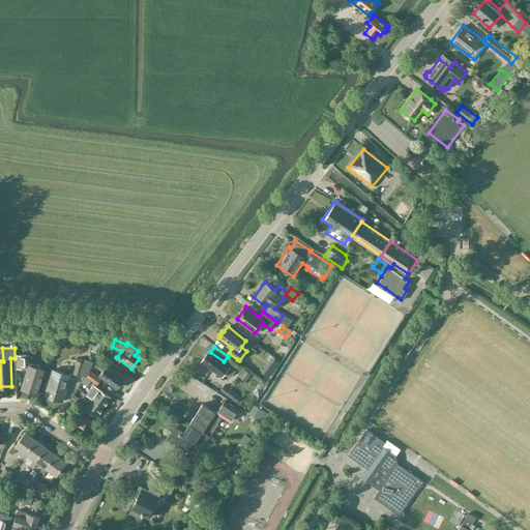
[(230,377),(235,370),(224,361),(210,352),(209,351),(202,361),(222,376),(224,373),(230,377)]
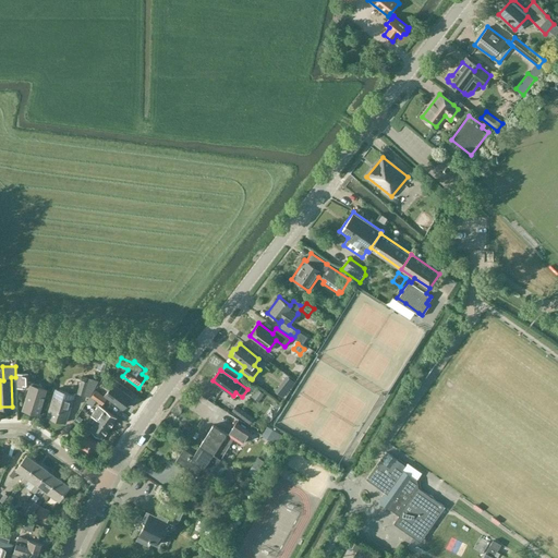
[(28,373),(16,373),(17,388),(28,387),(22,410),(39,415),(48,389),(37,386),(38,385),(31,383),(28,381),(28,373)]
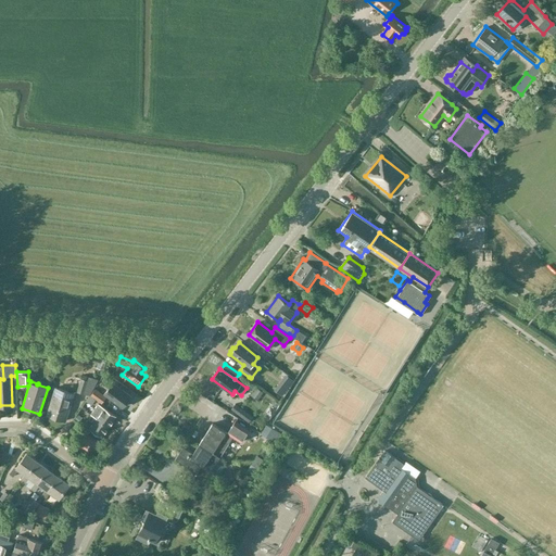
[(289,377),(277,392),(282,396),(293,381),(289,377)]
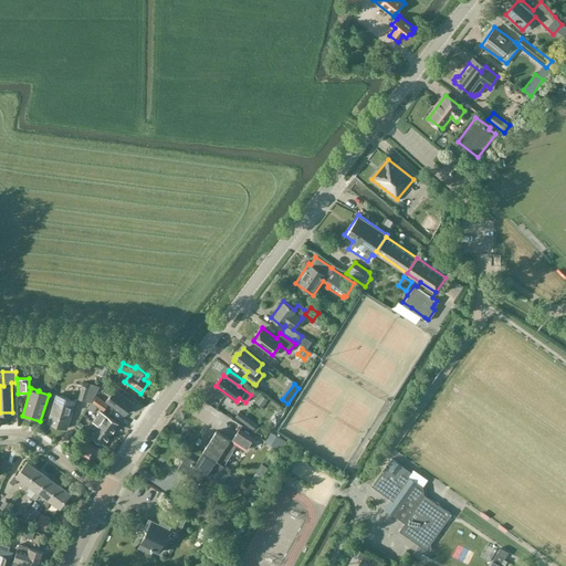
[(82,386),(79,399),(84,400),(88,401),(92,402),(100,387),(97,387),(90,385),(88,388),(82,386)]
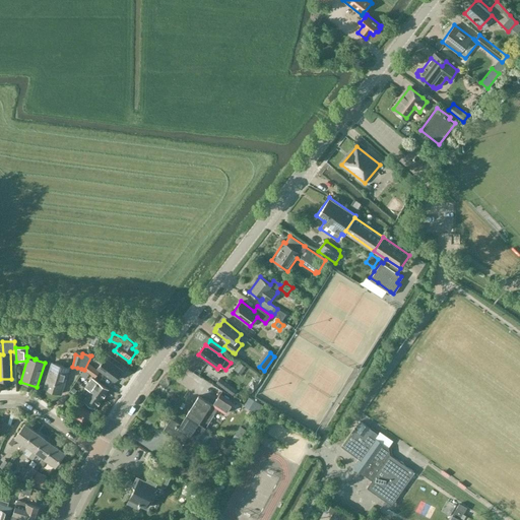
[(123,370),(106,358),(98,368),(115,381),(123,370)]
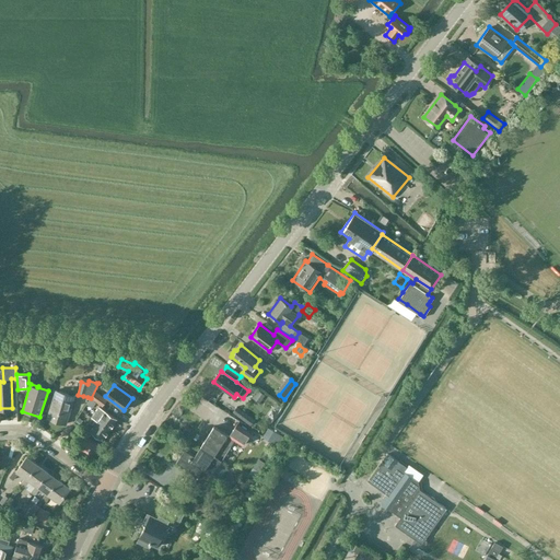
[(98,387),(91,398),(96,401),(95,403),(103,407),(107,399),(102,395),(104,392),(98,387)]
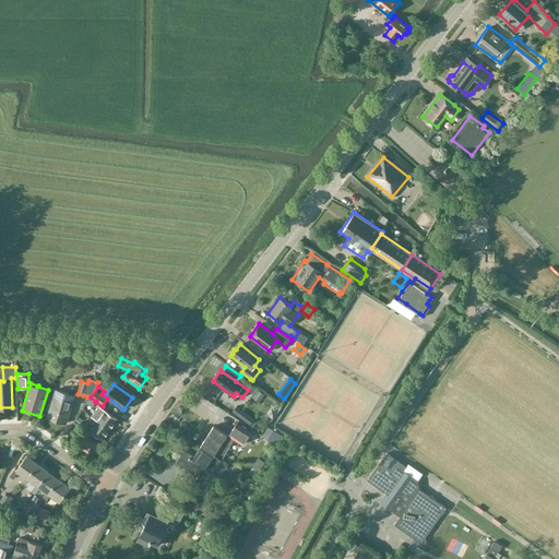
[(64,421),(73,394),(55,389),(46,416),(64,421)]
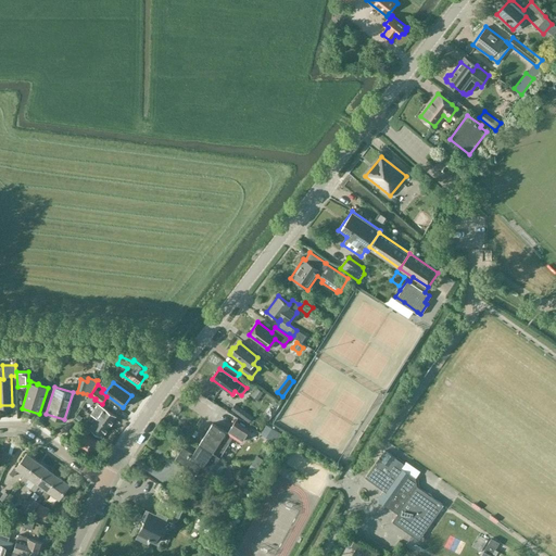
[(257,388),(253,393),(258,397),(263,393),(257,388)]
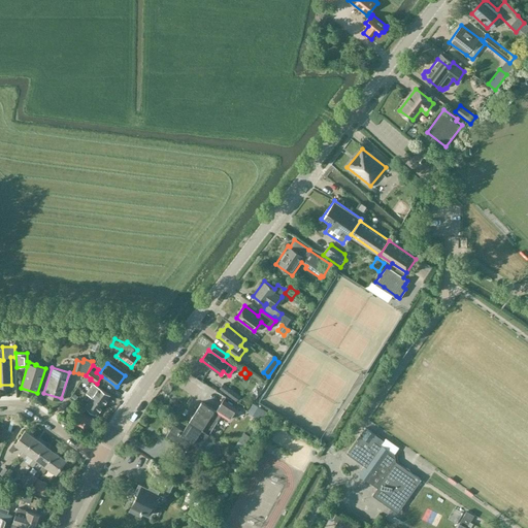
[(87,393),(92,397),(92,396),(103,404),(110,394),(98,387),(93,383),(87,393)]
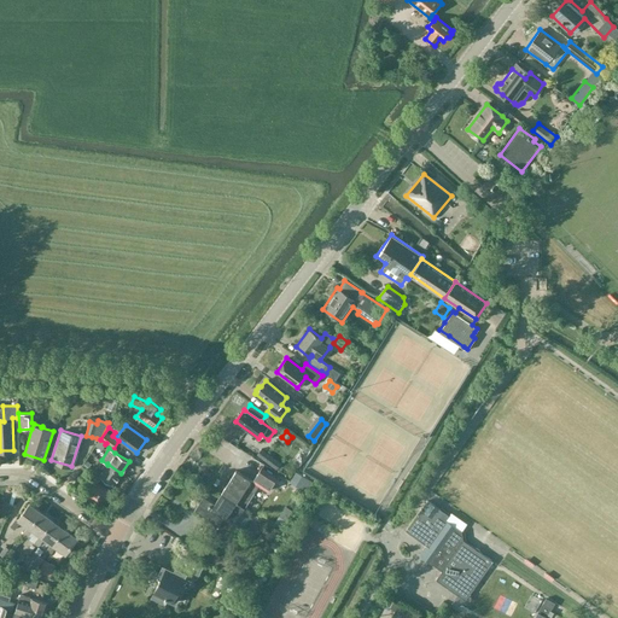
[(281,464),(262,448),(256,454),(277,470),(281,464)]
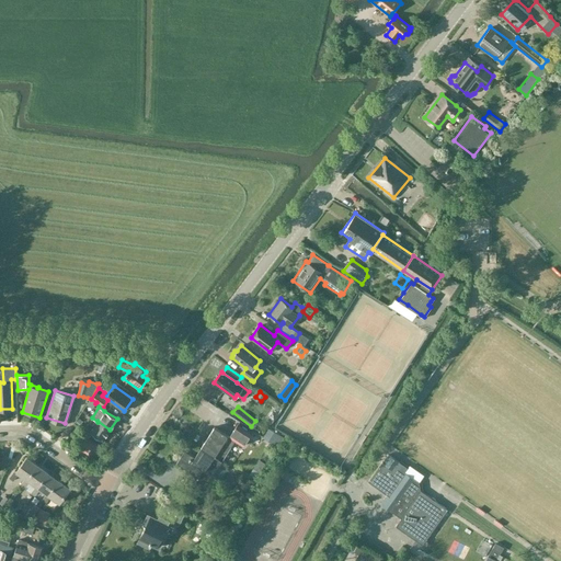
[(102,441),(110,430),(98,421),(98,422),(90,432),(102,441)]
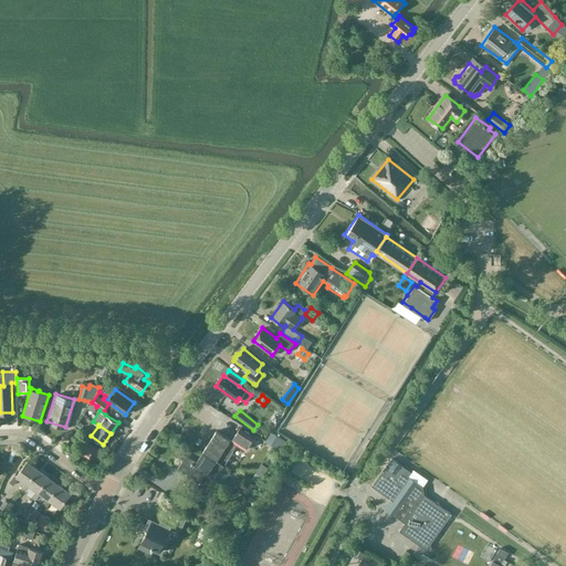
[(252,438),(239,429),(231,442),(244,451),(252,438)]
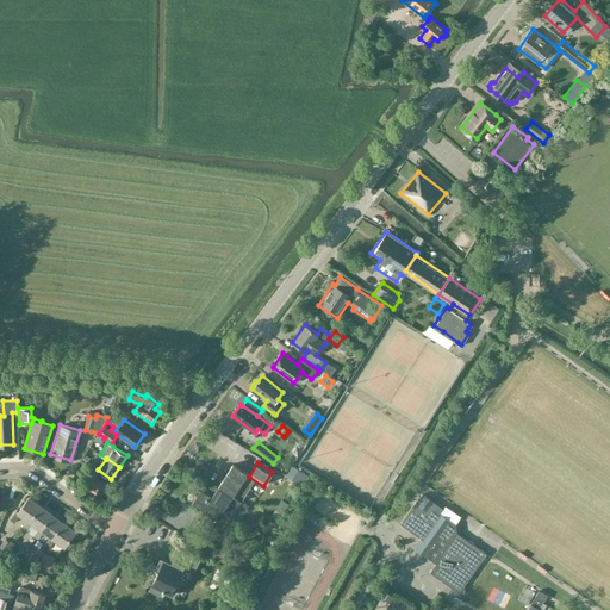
[(232,464),(218,485),(241,500),(250,486),(243,480),(248,474),(232,464)]
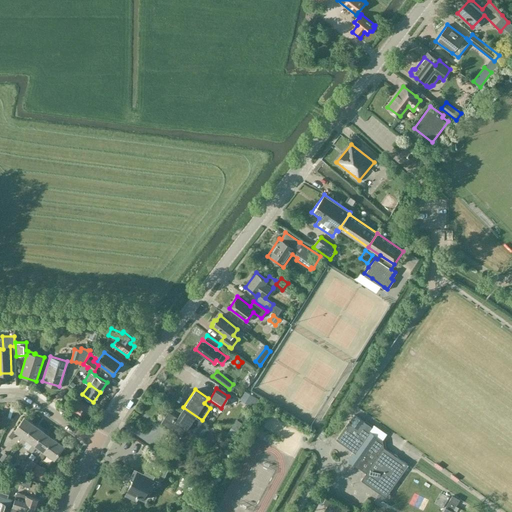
[(246,393),(242,399),(252,405),(256,399),(246,393)]
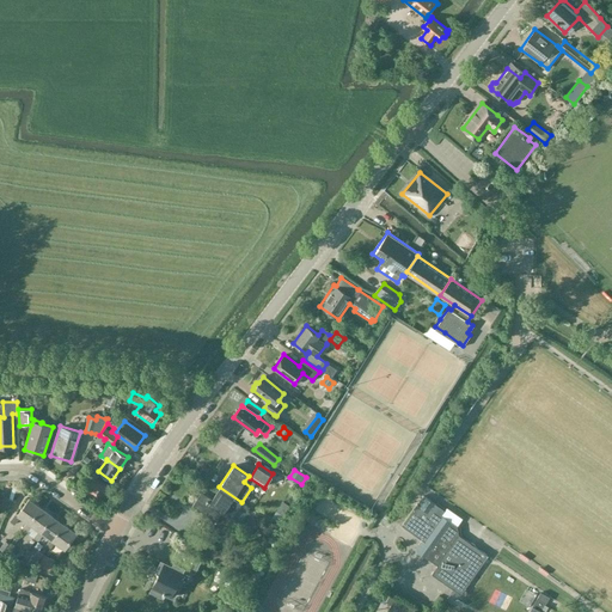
[(110,487),(91,473),(79,489),(99,502),(110,487)]
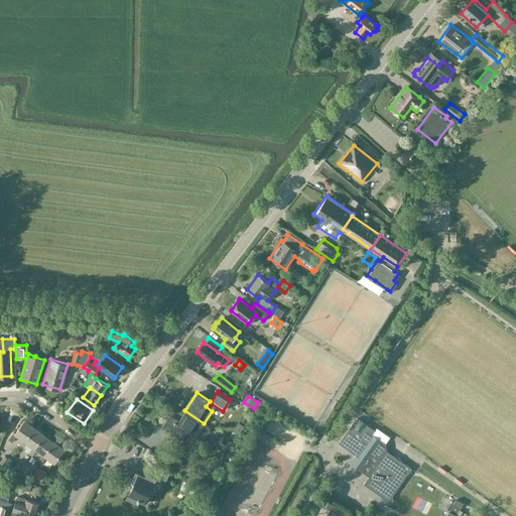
[(186,449),(204,423),(184,410),(178,419),(169,413),(162,423),(171,430),(167,437),(186,449)]
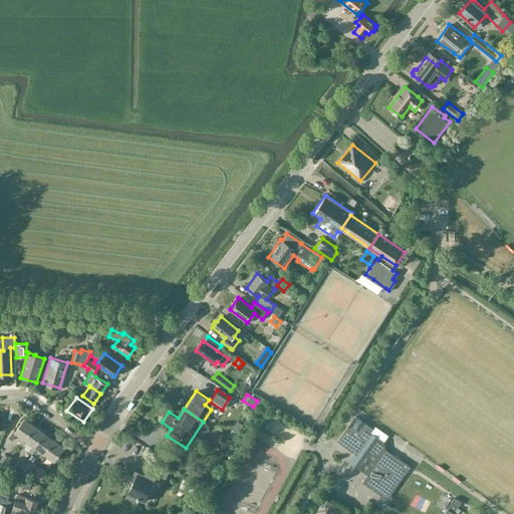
[(350,423),(337,441),(353,454),(349,461),(367,474),(386,449),(384,442),(370,433),(373,428),(356,416),(350,423)]
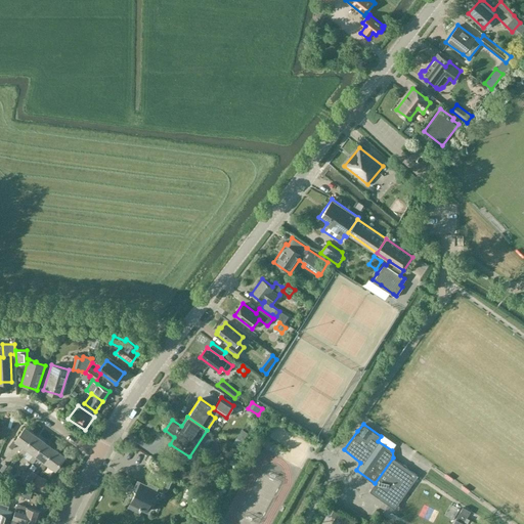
[(23,446),(33,433),(25,427),(14,440),(13,439),(8,446),(12,449),(17,442),(23,446)]
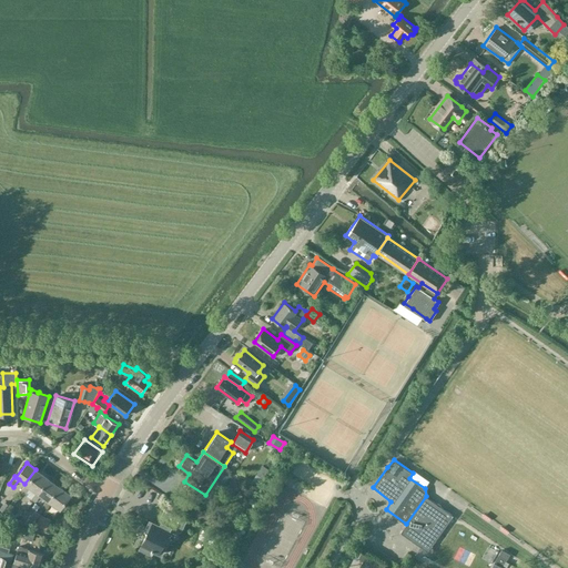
[(37,492),(47,477),(36,469),(24,484),(20,490),(24,494),(30,487),(37,492)]
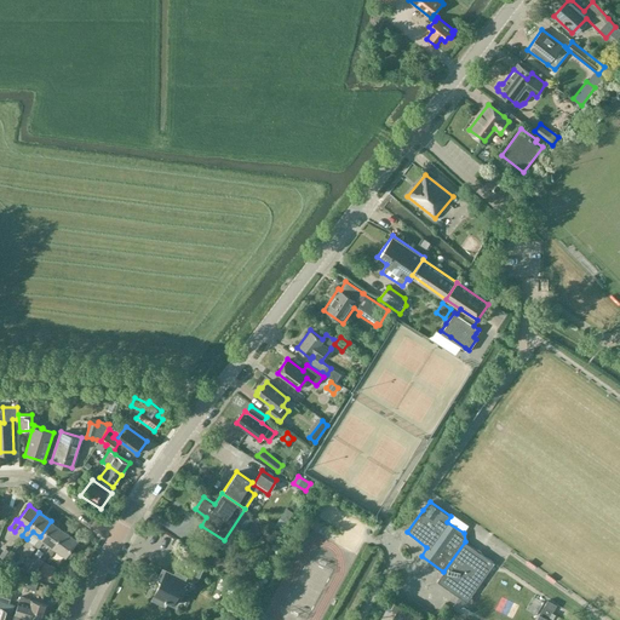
[(51,546),(63,530),(51,521),(40,537),(34,545),(39,549),(45,540),(51,546)]
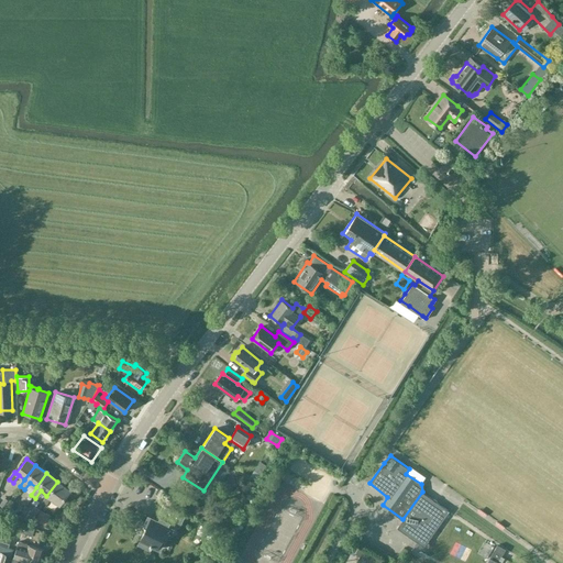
[(70,490),(57,482),(46,496),(42,503),(46,506),(52,498),(61,504),(70,490)]
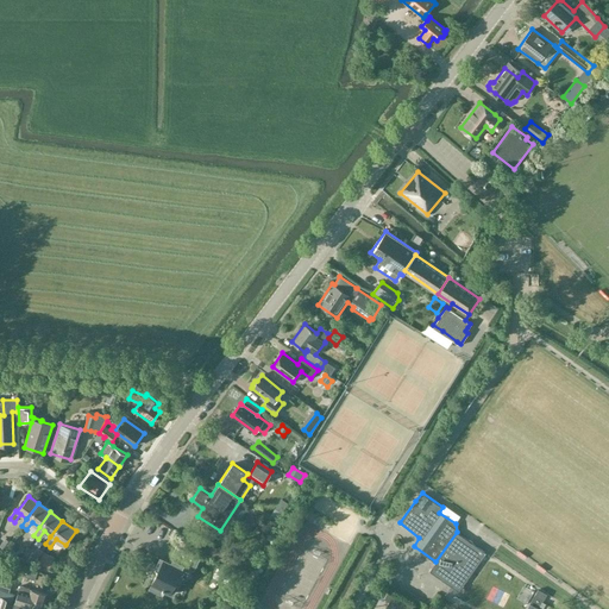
[(457,533),(435,563),(429,571),(458,591),(479,563),(485,553),(457,533)]
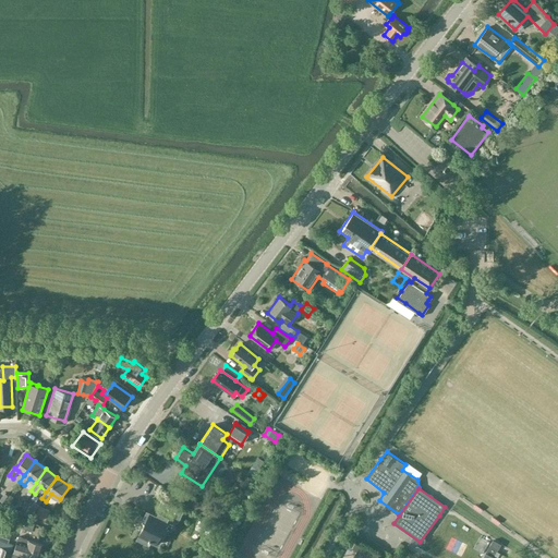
[(366,505),(367,505),(368,504),(370,502),(370,501),(368,500),(367,493),(367,492),(366,490),(364,490),(363,490),(362,490),(361,492),(360,493),(359,494),(359,495),(360,497),(365,504),(366,505)]
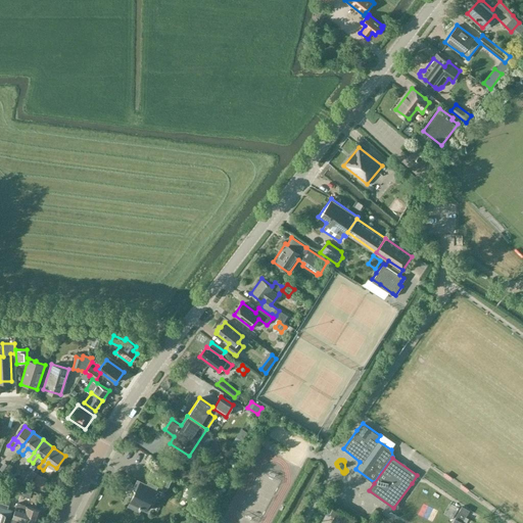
[(10,467),(5,463),(0,469),(5,473),(10,467)]
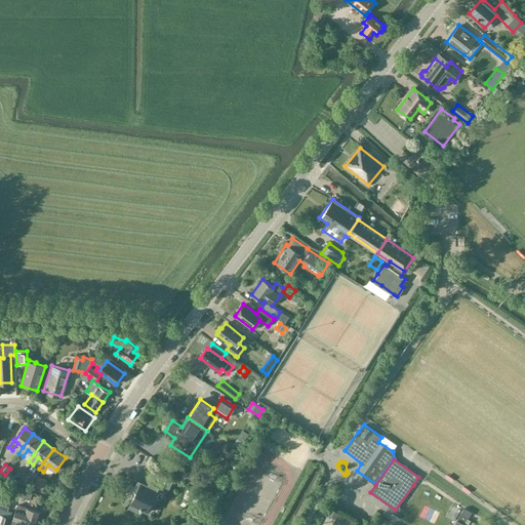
[(194,485),(199,478),(189,472),(188,474),(179,469),(176,474),(194,485)]
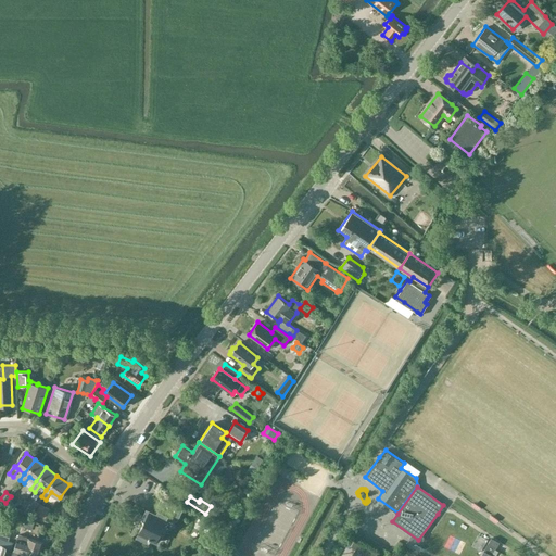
[(181,507),(174,504),(163,498),(156,512),(146,506),(142,515),(144,516),(136,534),(147,540),(149,536),(158,541),(161,533),(158,531),(166,514),(176,519),(181,507)]
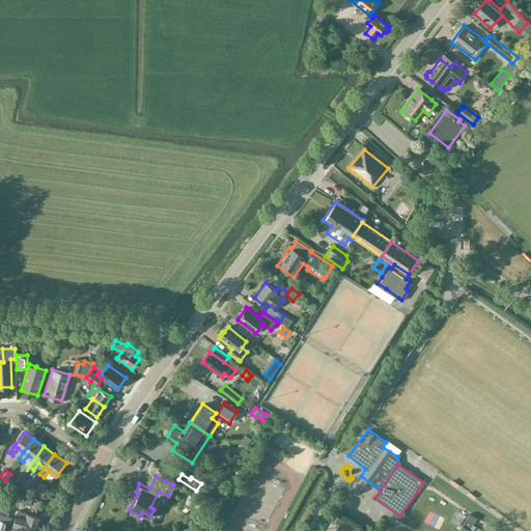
[(36,482),(33,491),(42,494),(46,486),(36,482)]
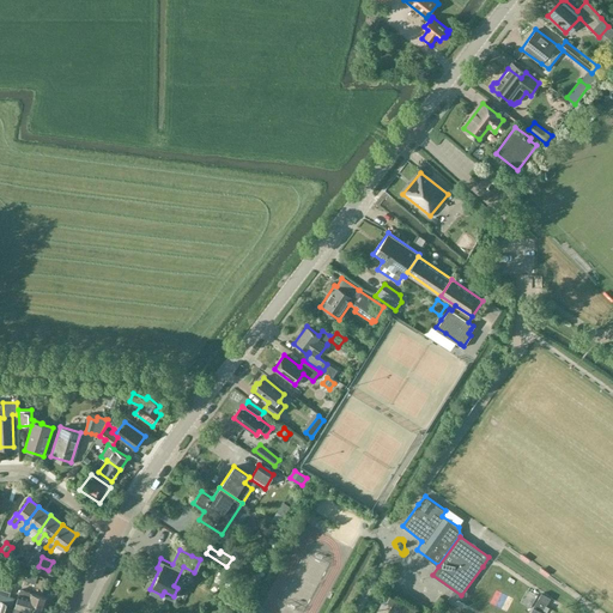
[(13,587),(0,583),(0,593),(16,599),(18,593),(11,592),(13,587)]
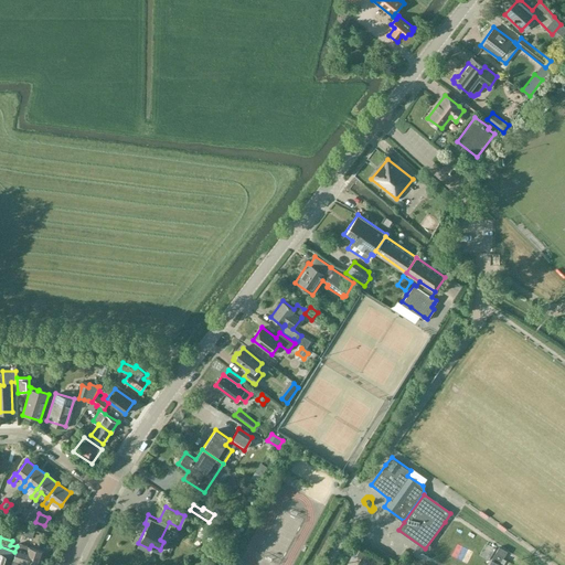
[(20,543),(11,564),(23,564),(24,563),(30,564),(39,564),(44,551),(20,543)]
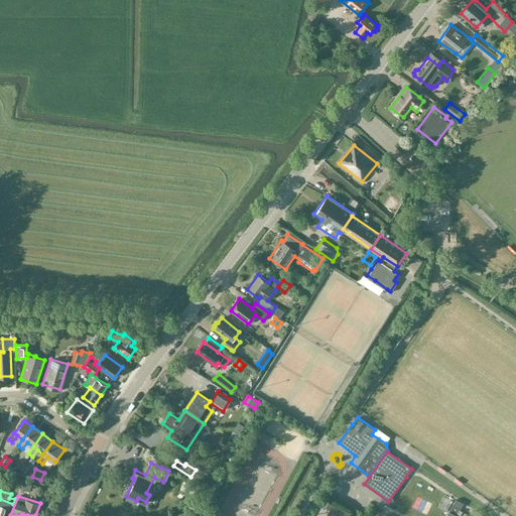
[(4,507),(0,515),(7,515),(12,504),(5,502),(4,507)]
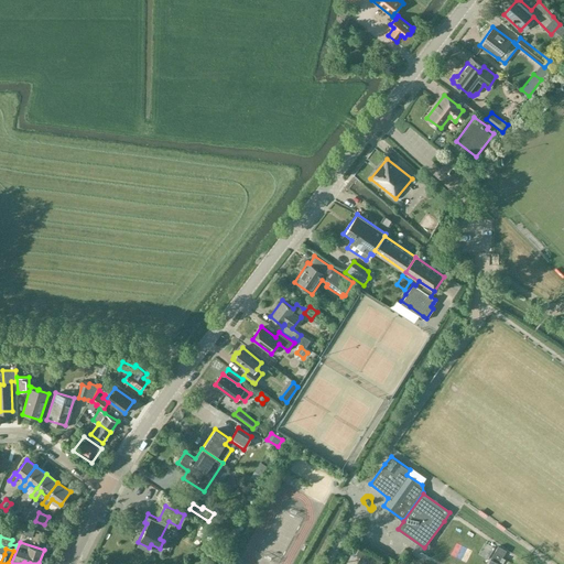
[(360,556),(356,563),(380,563),(382,561),(358,549),(356,554),(360,556)]
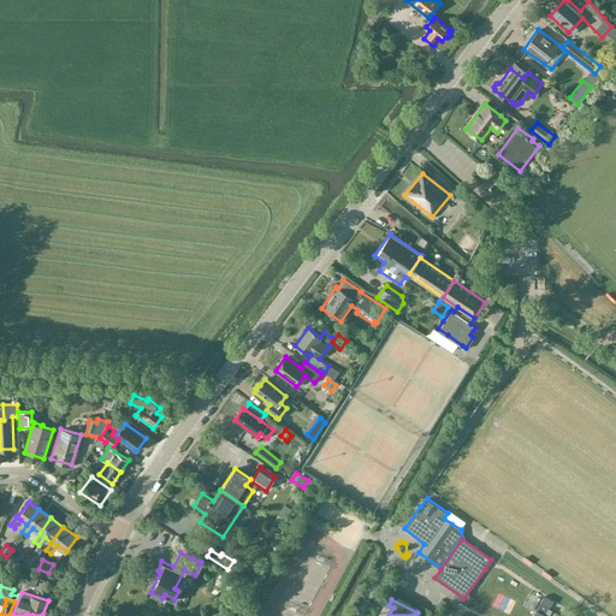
[(543,599),(533,615),(544,615),(551,604),(543,599)]
